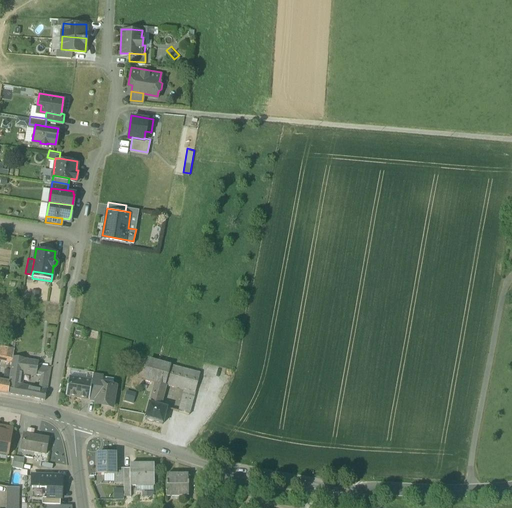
[(0,356),(9,358),(12,359),(13,356),(14,347),(0,343),(0,356)]
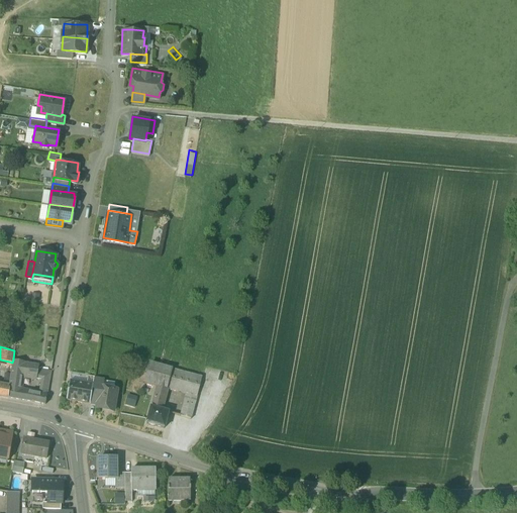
[(46,353),(44,365),(44,368),(50,370),(54,354),(46,353)]
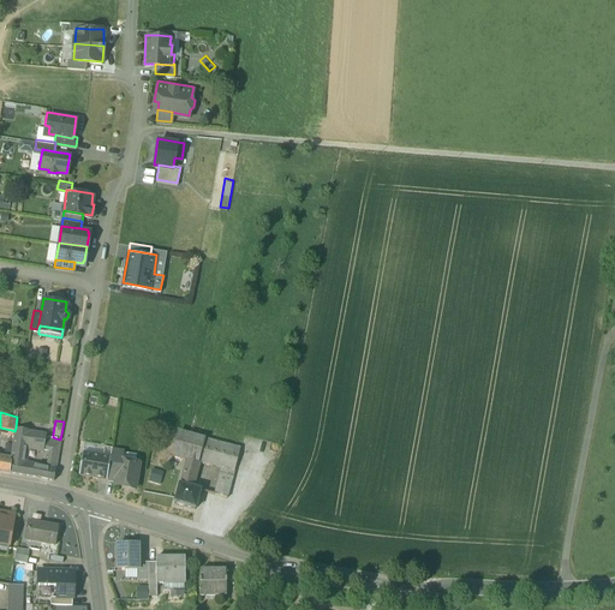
[(42,464),(24,461),(27,443),(29,429),(23,429),(16,428),(15,431),(15,435),(13,441),(11,459),(10,470),(39,474),(40,474),(42,464)]
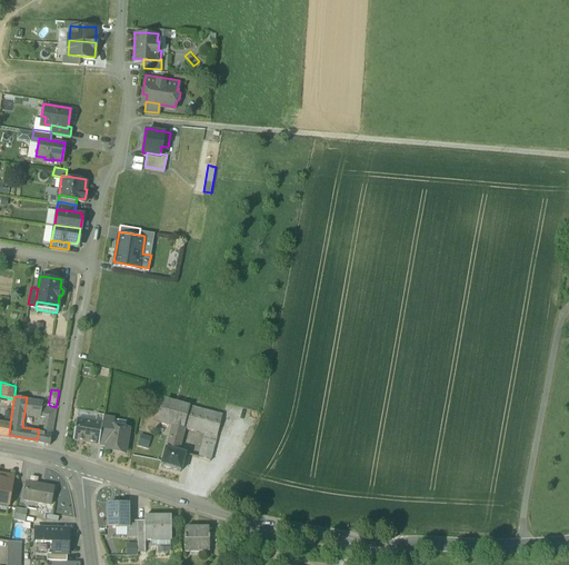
[(42,400),(27,397),(25,410),(40,413),(41,405),(42,400)]
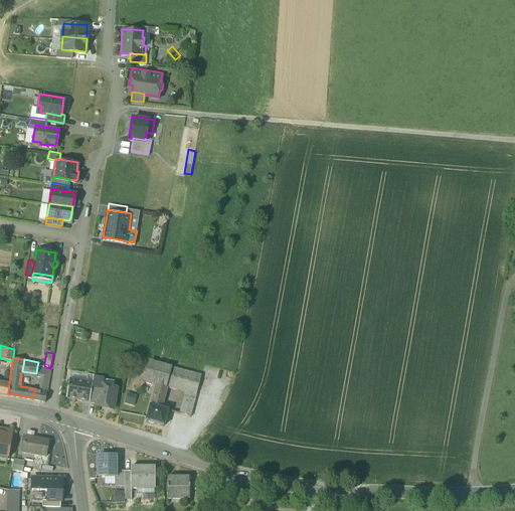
[(171,364),(149,359),(144,377),(144,378),(156,381),(166,384),(171,364)]
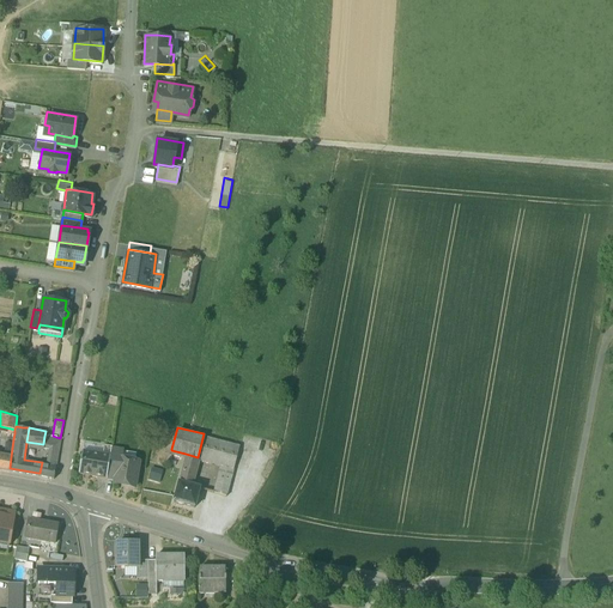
[(240,443),(204,433),(198,457),(220,463),(213,490),(226,493),(240,443)]
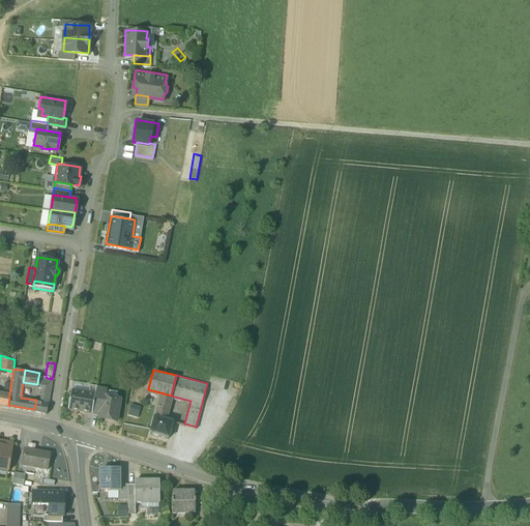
[(107,388),(96,386),(95,392),(92,410),(98,412),(101,395),(106,395),(107,388)]
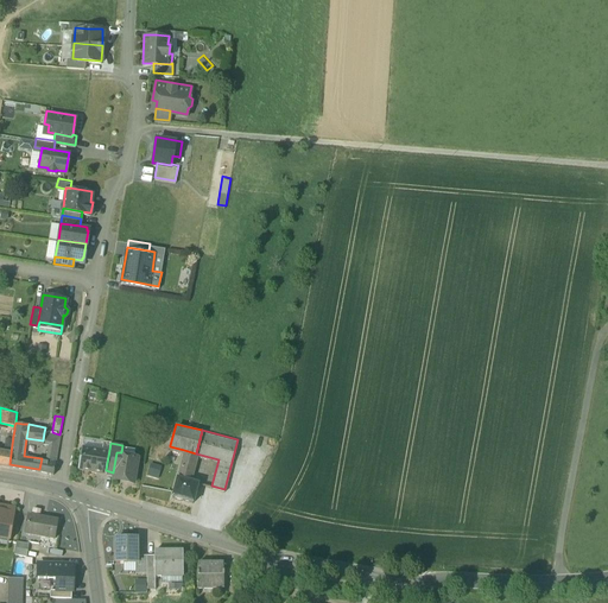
[(52,445),(49,457),(49,461),(42,458),(39,469),(54,471),(57,446),(52,445)]
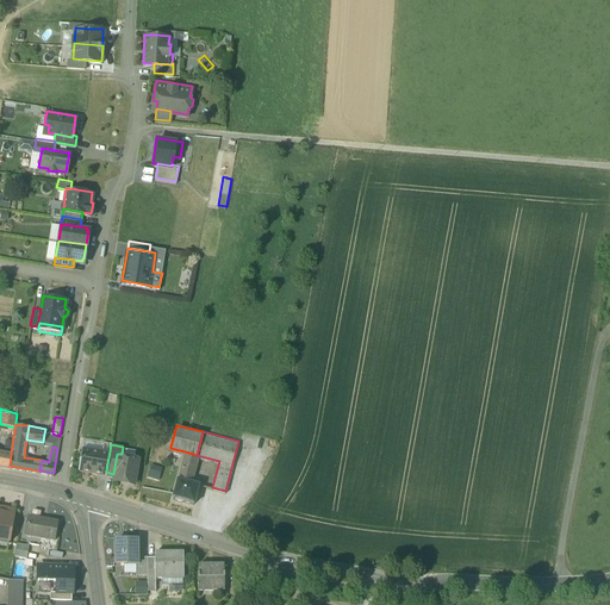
[(110,451),(82,447),(78,468),(106,473),(106,472),(110,451)]
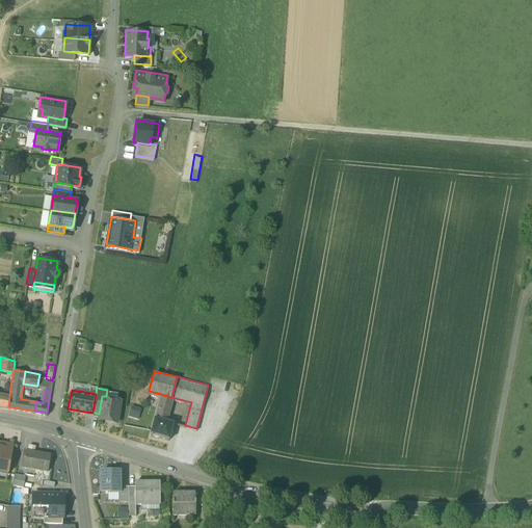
[(171,397),(161,394),(159,404),(169,407),(171,397)]
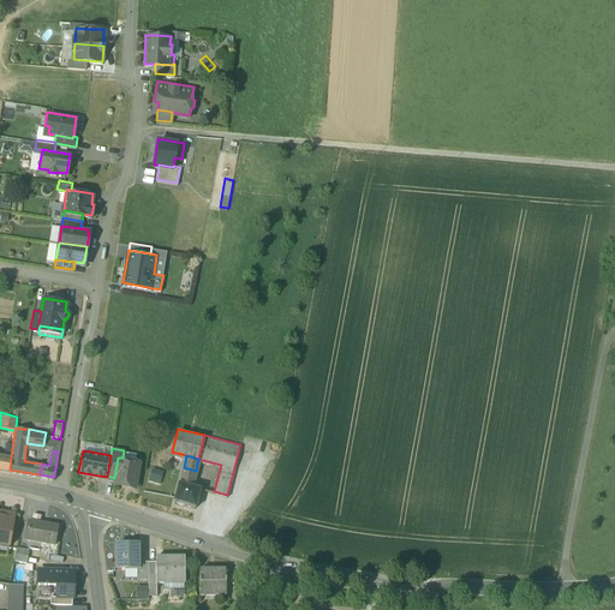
[(11,459),(0,456),(0,467),(10,470),(11,459)]
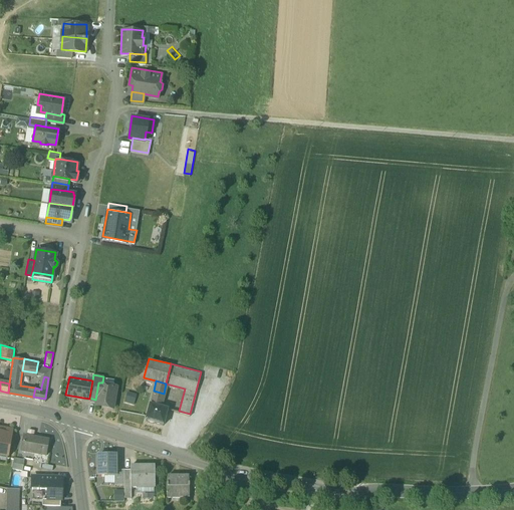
[(102,383),(98,383),(95,400),(95,402),(108,404),(108,406),(112,407),(115,386),(102,383)]
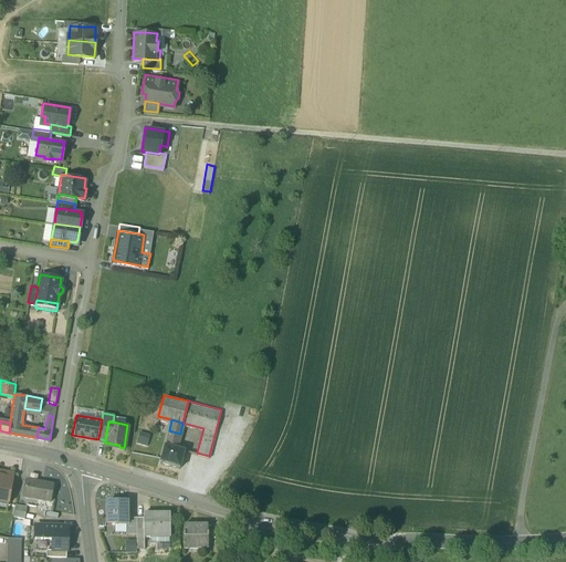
[(146,443),(150,430),(139,427),(136,439),(146,443)]
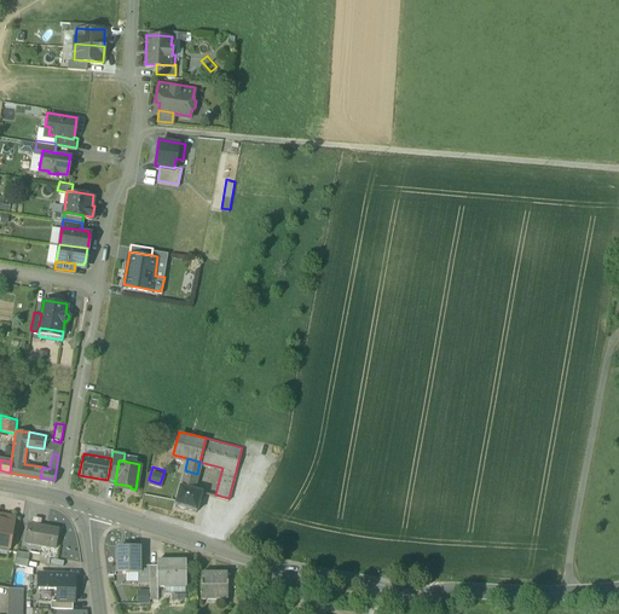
[(197,474),(185,470),(181,485),(194,487),(197,474)]
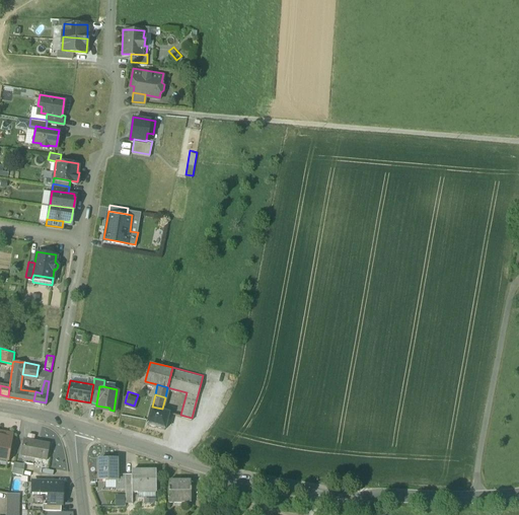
[(152,407),(151,406),(147,422),(149,423),(148,423),(155,425),(164,427),(168,411),(162,409),(152,407)]
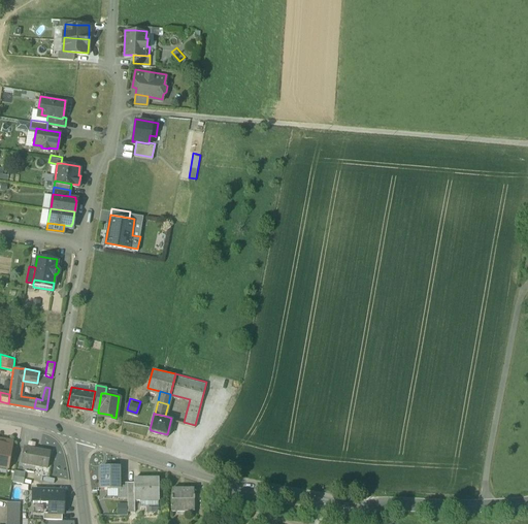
[(12,439),(0,436),(0,466),(7,468),(12,439)]
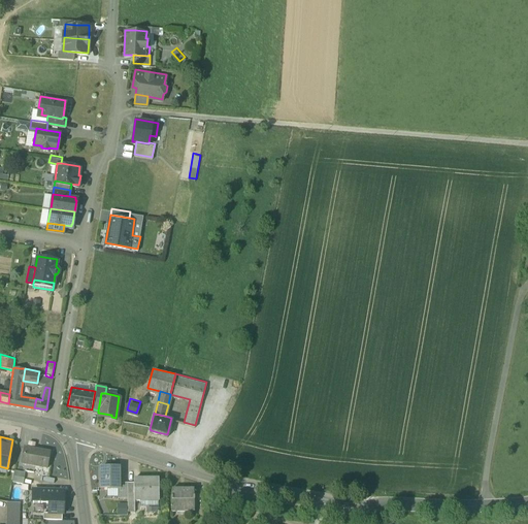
[(50,450),(24,446),(21,460),(47,465),(50,450)]
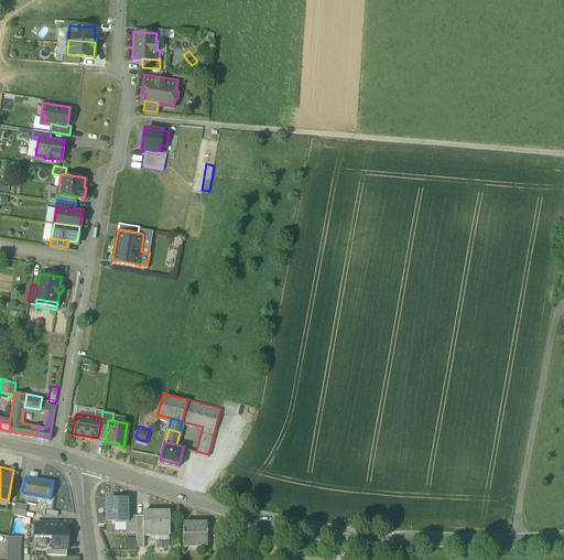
[(126,497),(107,497),(107,520),(126,520),(127,520),(127,514),(126,497)]
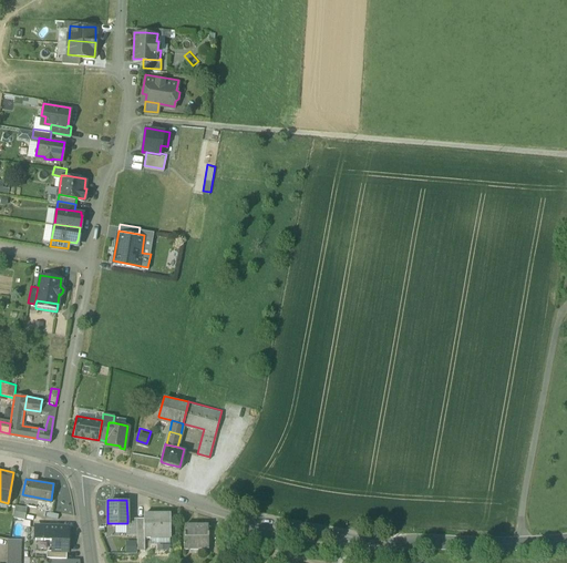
[(169,511),(143,512),(143,517),(144,535),(171,534),(169,511)]
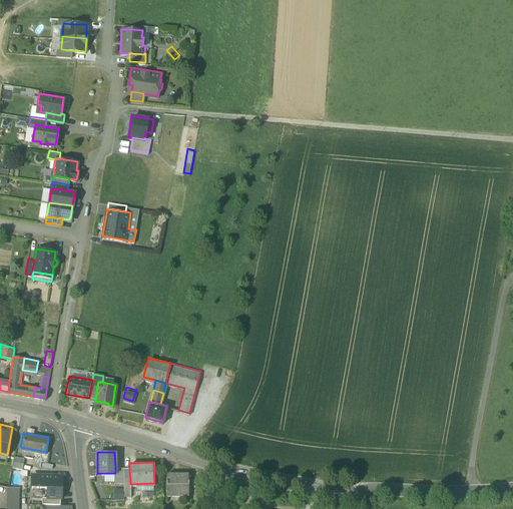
[(123,467),(115,467),(115,473),(114,473),(114,482),(123,482),(123,467)]
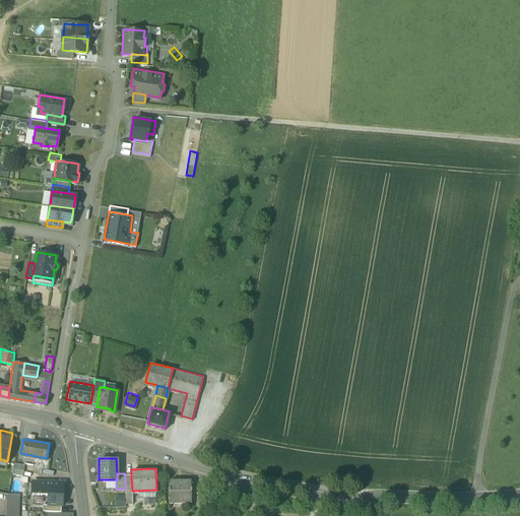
[(63,480),(33,479),(31,492),(48,493),(48,503),(61,503),(62,503),(62,493),(63,480)]
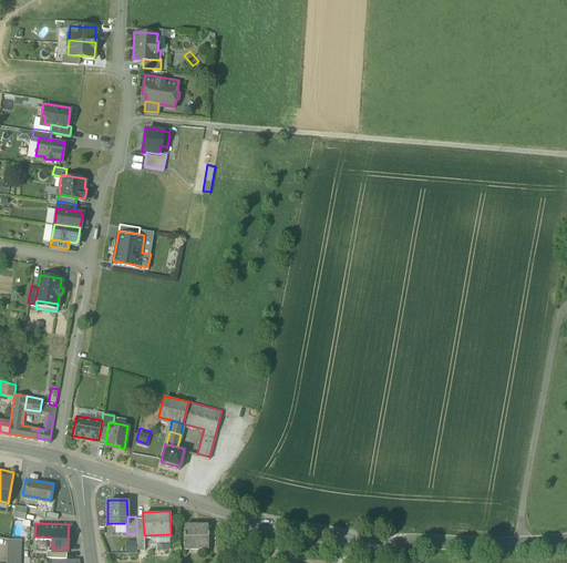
[(207,531),(207,523),(184,523),(184,531),(183,531),(183,548),(208,548),(207,531)]
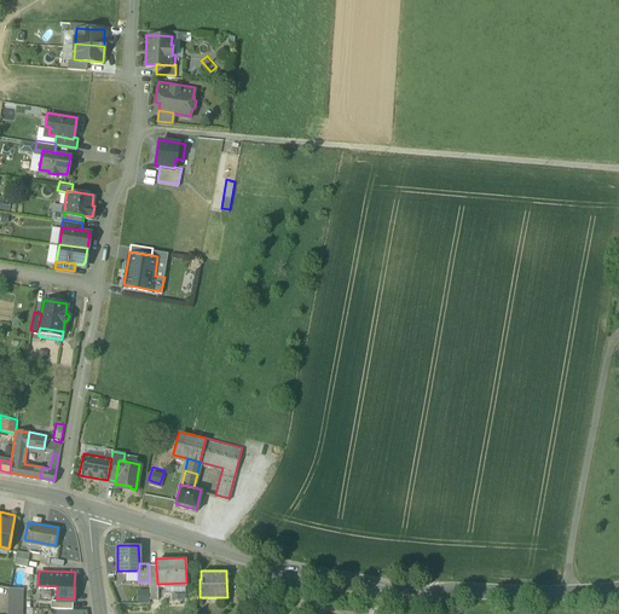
[(246,575),(235,575),(235,591),(242,591),(246,575)]
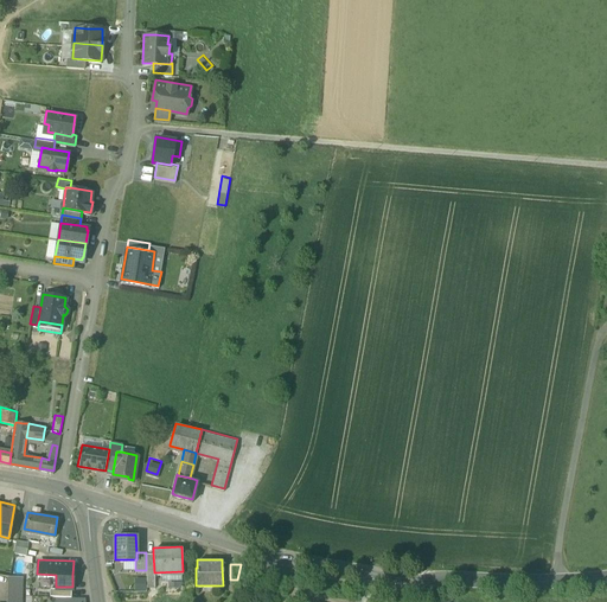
[(21,601),(23,575),(10,574),(7,574),(6,601),(21,601)]
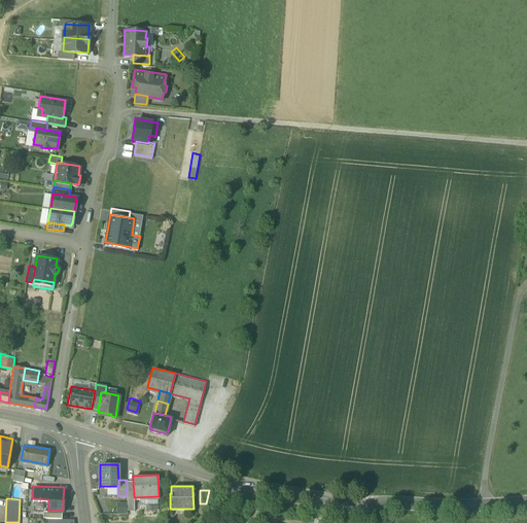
[(116,511),(126,511),(127,499),(116,499),(116,511)]
